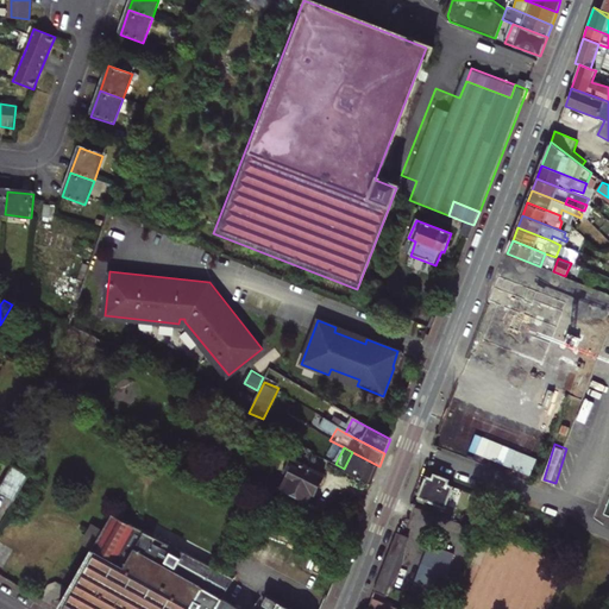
[(380,466),(352,452),(344,469),(372,483),(380,466)]
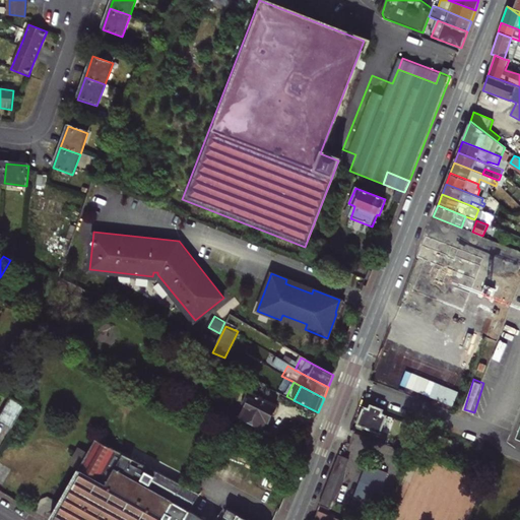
[(274,405),(252,393),(240,415),(260,426),(263,419),(266,421),(274,405)]
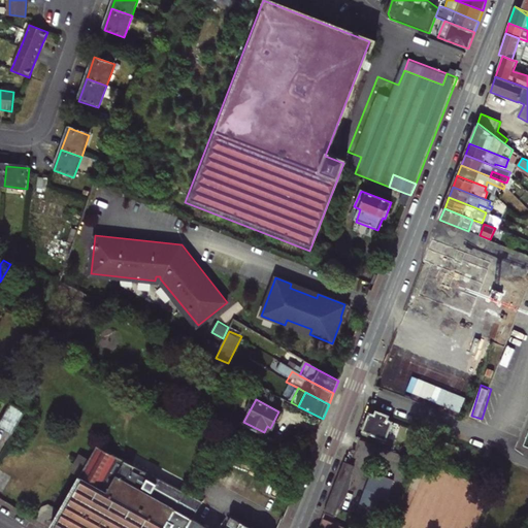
[(0,421),(0,426),(12,433),(25,411),(10,403),(0,421)]
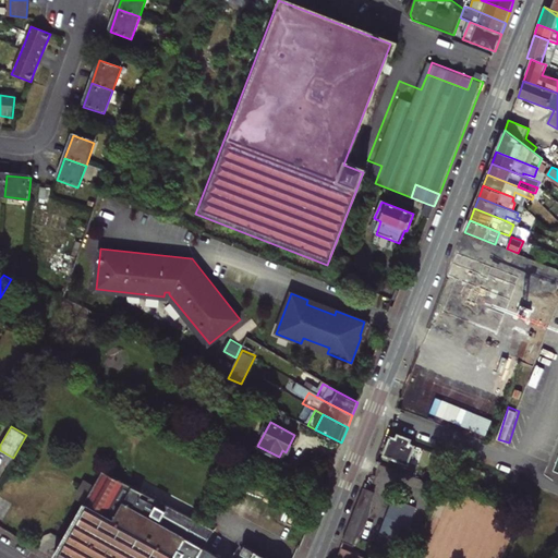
[(391,436),(384,456),(407,464),(415,446),(409,443),(411,439),(398,435),(396,438),(391,436)]
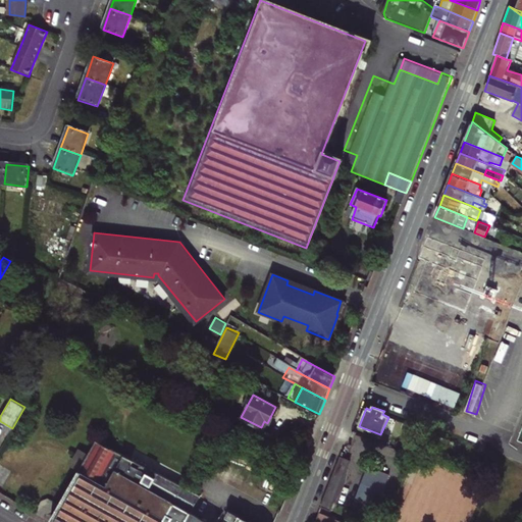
[(196,521),(189,519),(197,502),(91,455),(52,521),(196,521)]
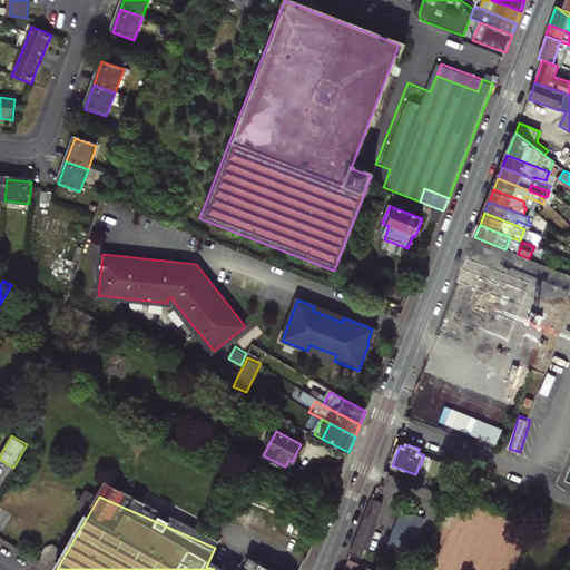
[(383,503),(372,499),(369,509),(380,512),(383,503)]
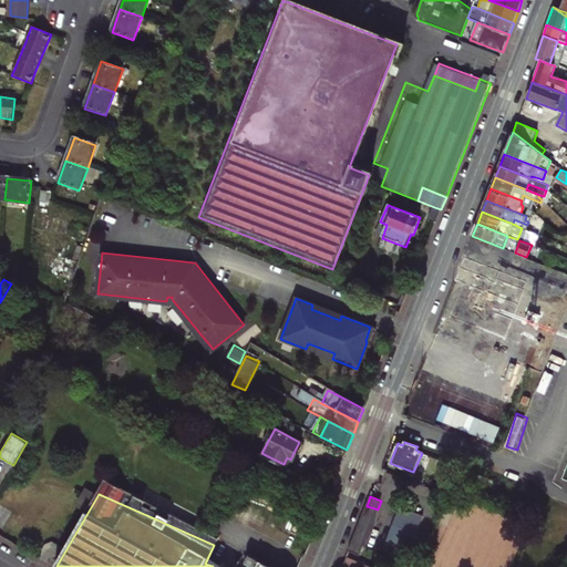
[(352,542),(363,545),(378,509),(367,506),(352,542)]
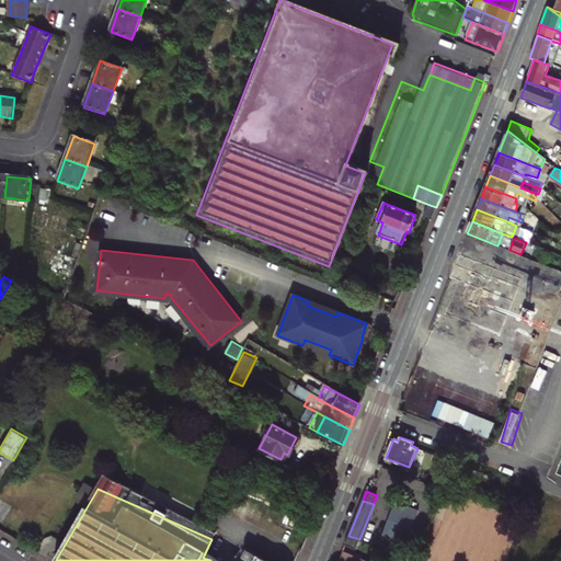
[(390,522),(382,540),(385,542),(381,550),(402,558),(416,524),(396,515),(393,522),(390,522)]
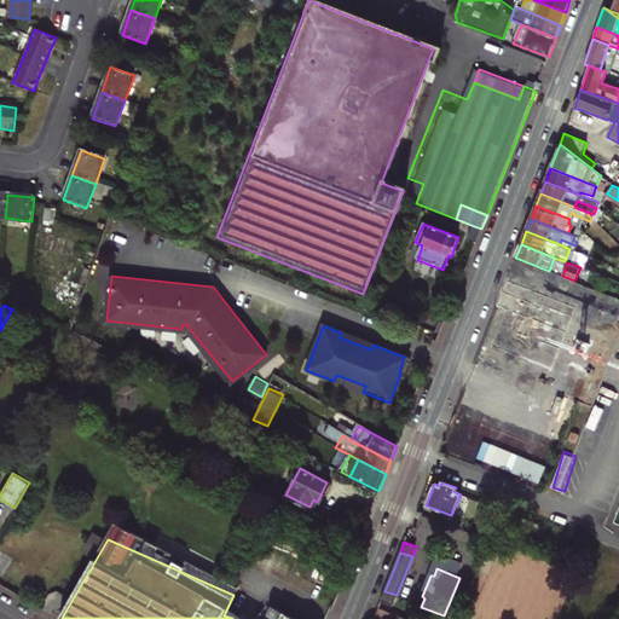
[(397,595),(385,591),(381,601),(393,606),(397,595)]
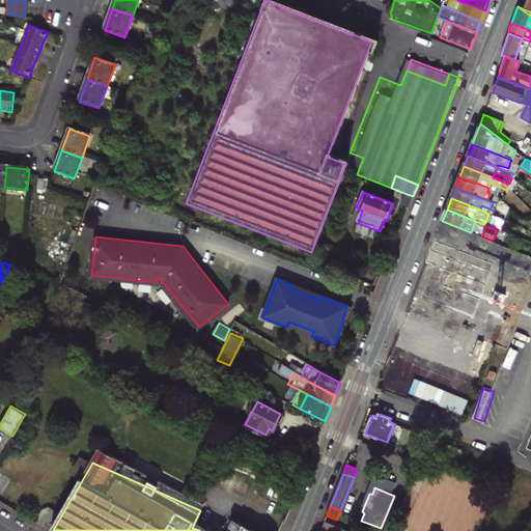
[(337,521),(337,520),(327,515),(325,521),(335,526),(337,521)]
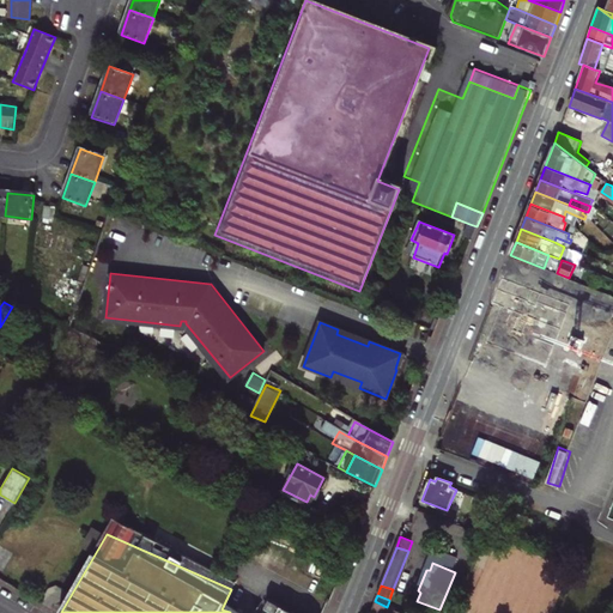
[(375,601),(369,612),(370,612),(402,612),(387,607),(375,601)]
